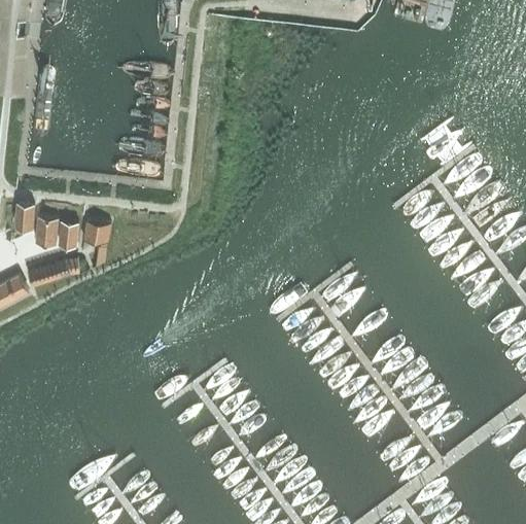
[(16,203),(14,226),(33,230),(35,205),(16,203)]
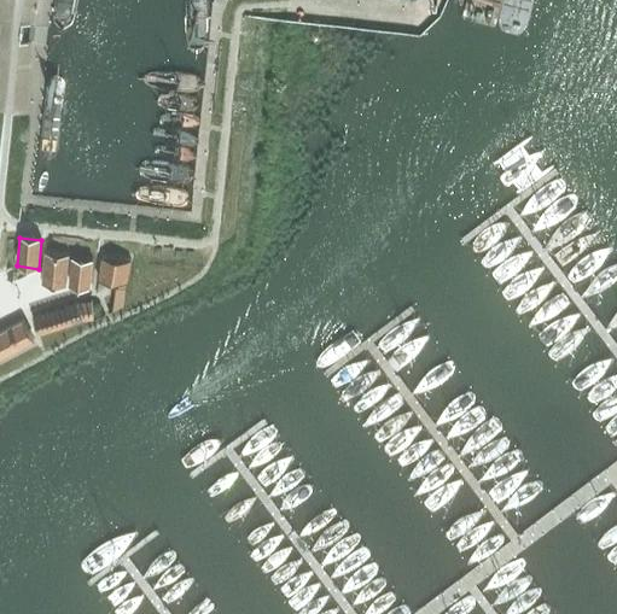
[(67,287),(69,256),(44,253),(41,284),(54,286),(67,287)]
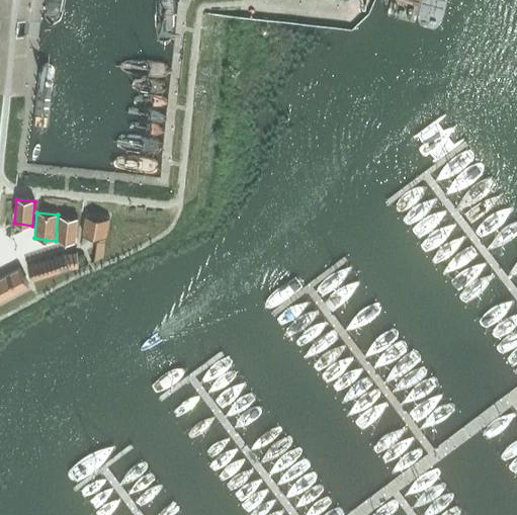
[(57,241),(75,243),(78,220),(60,218),(57,241)]
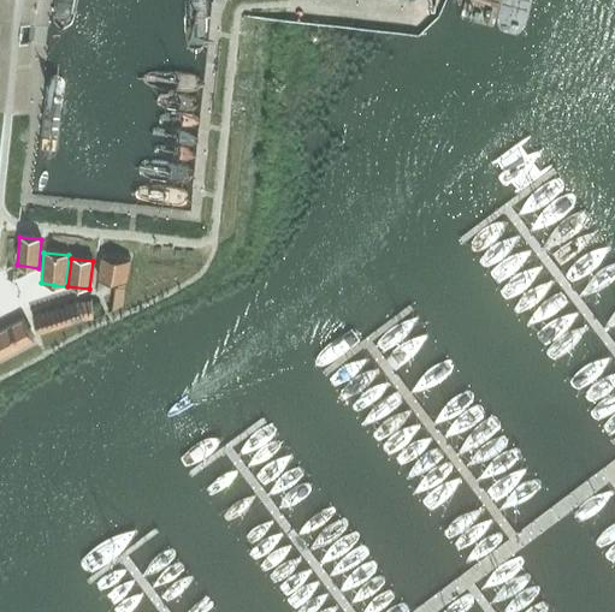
[(122,308),(125,285),(130,262),(101,259),(96,281),(118,284),(118,289),(114,289),(111,314),(122,308)]
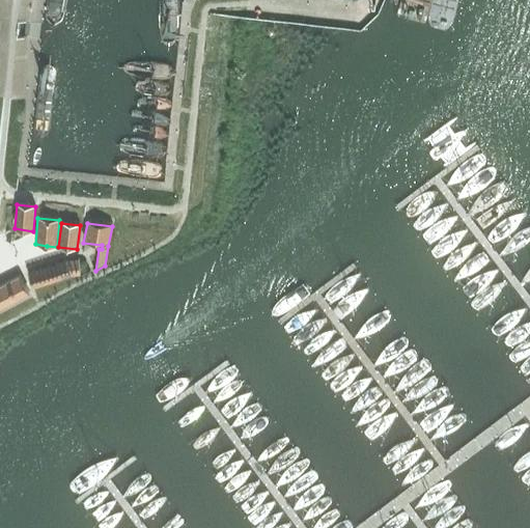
[(80,278),(78,260),(68,262),(71,278),(65,262),(27,275),(33,292),(71,279),(80,278)]
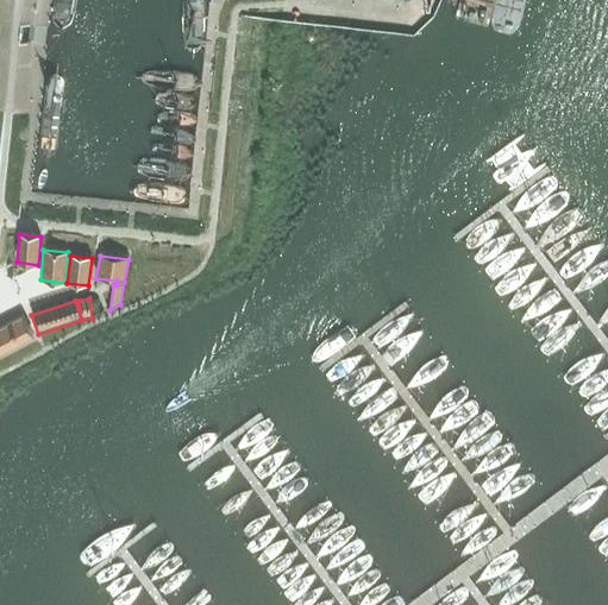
[(0,354),(33,338),(23,317),(0,329),(0,354)]
